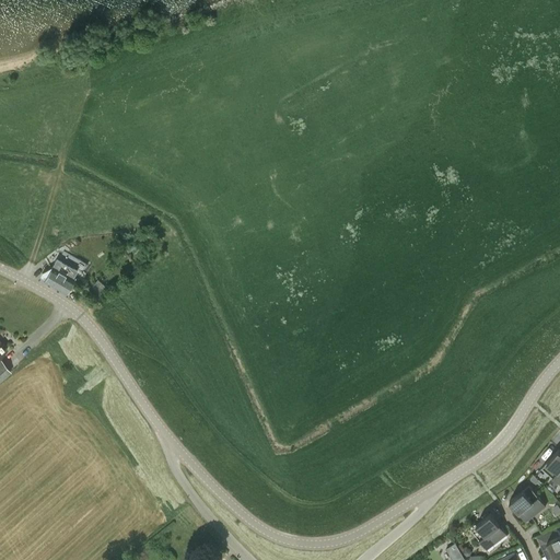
[(76,270),(69,267),(57,259),(45,280),(67,292),(73,280),(71,278),(76,270)]
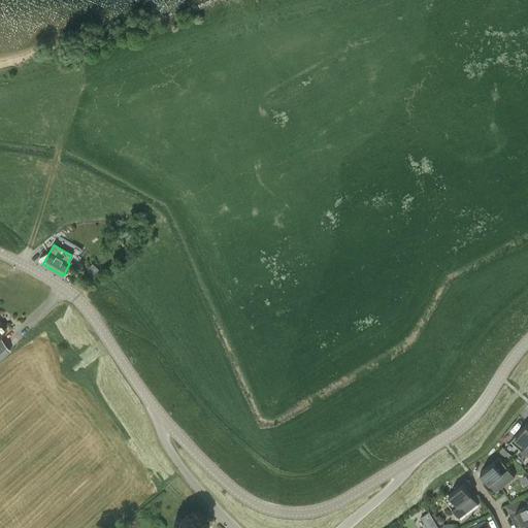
[(101,271),(92,263),(86,269),(95,277),(101,271)]
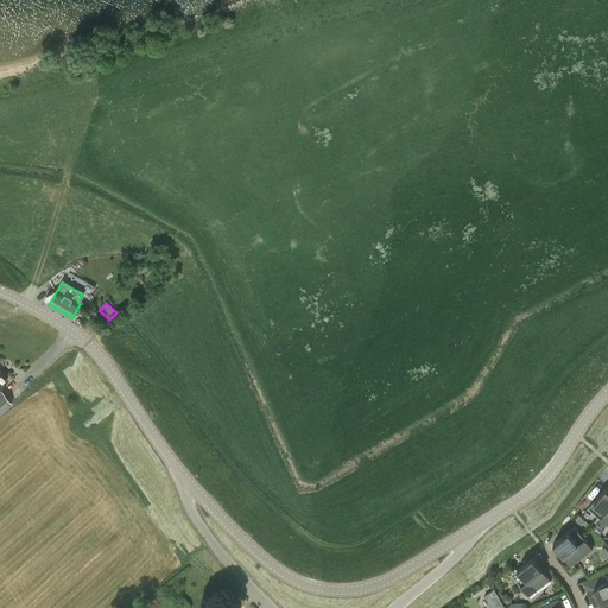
[(0,391),(0,413),(12,404),(11,403),(0,391)]
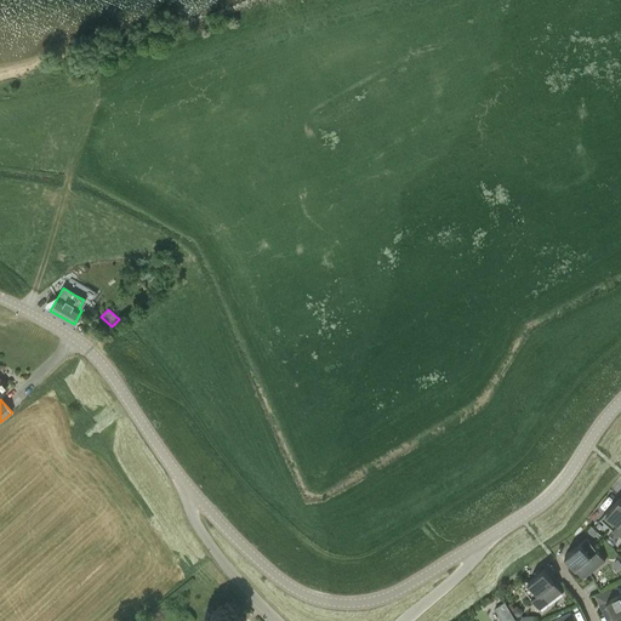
[(620,536),(620,499),(620,497),(600,519),(613,529),(620,536)]
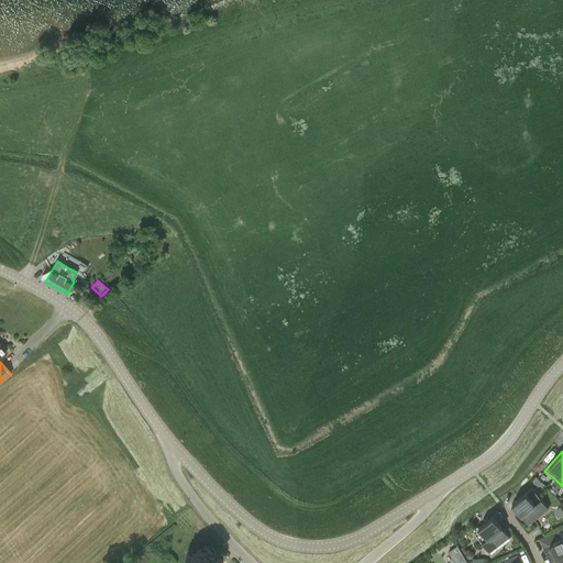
[(532,488),(511,504),(517,509),(528,525),(549,509),(541,499),(532,488)]
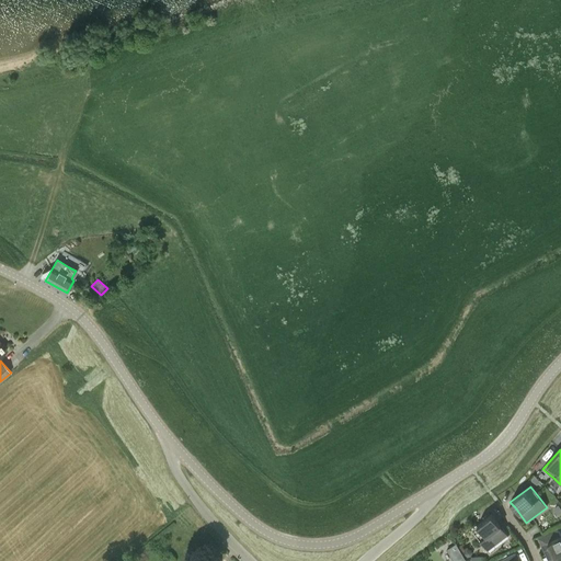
[(480,540),(487,550),(507,535),(496,521),(491,514),(471,529),(480,540)]
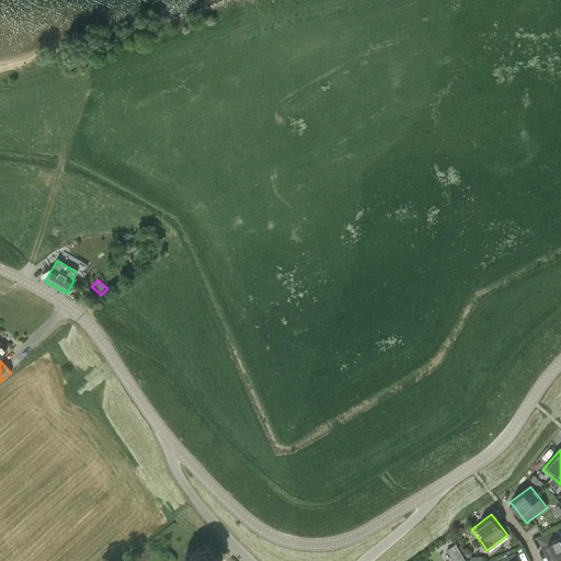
[(560,560),(560,536),(558,529),(538,538),(548,560),(560,560)]
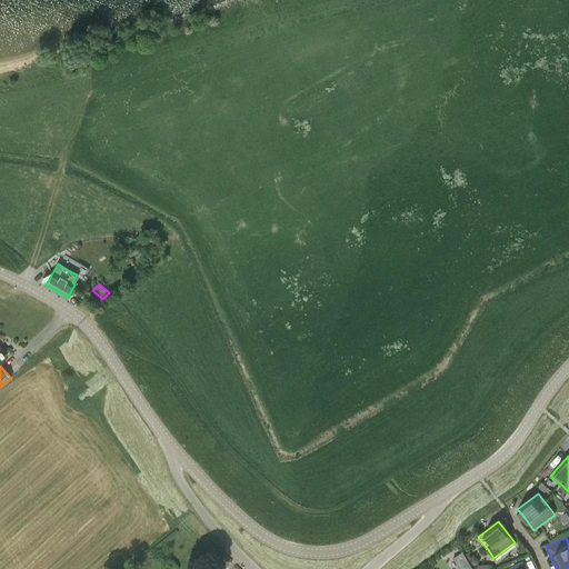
All buildings are outlined.
